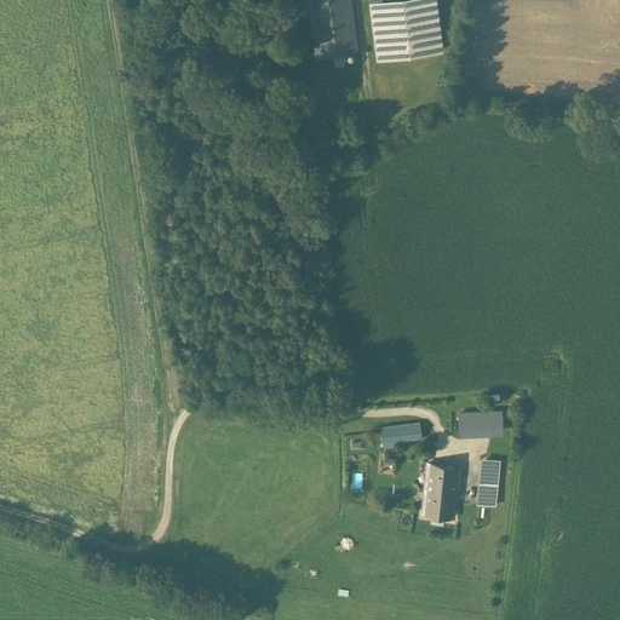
[(349,0),(310,0),(317,56),(356,51),(349,0)]
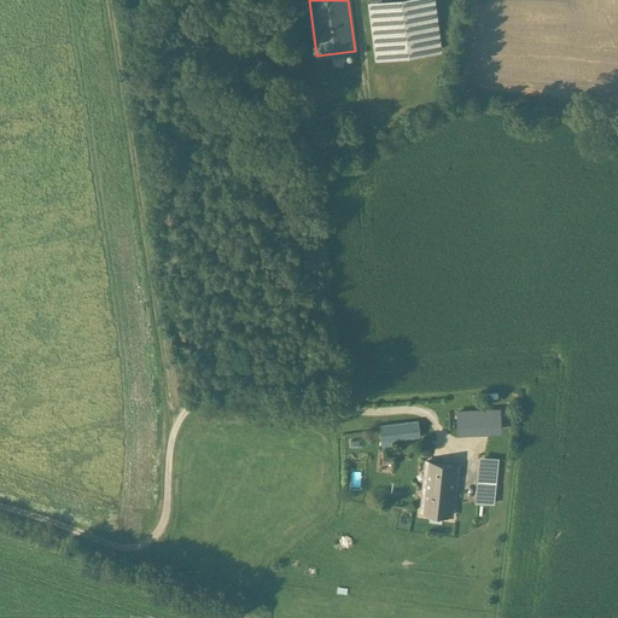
[(435,0),(374,0),(368,1),(375,57),(442,48),(435,0)]
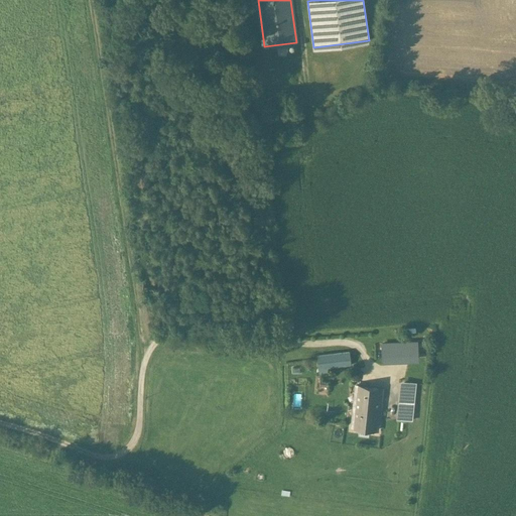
[(427,340),(419,340),(419,343),(419,359),(428,359),(427,340)]
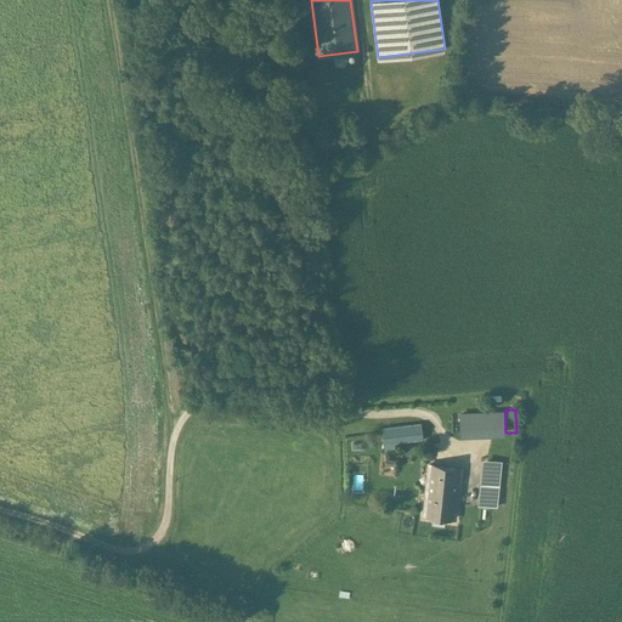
[(475,414),(462,414),(462,434),(505,433),(505,413),(475,414)]
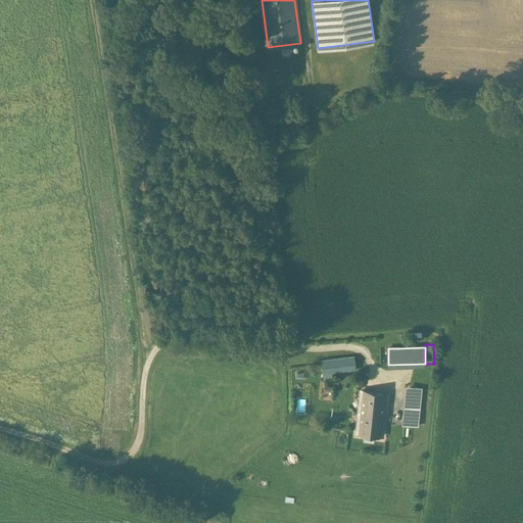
[(353,358),(320,363),(323,381),(332,380),(331,376),(355,372),(353,358)]
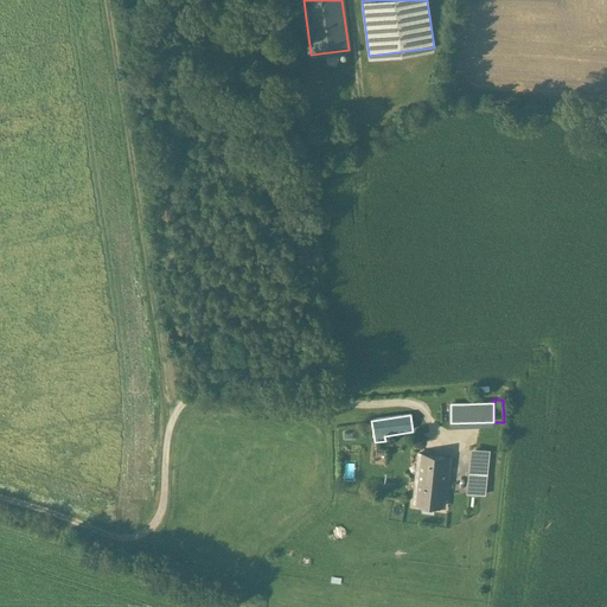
[(486,451),(471,449),(470,474),(485,474),(486,470),(486,451)]
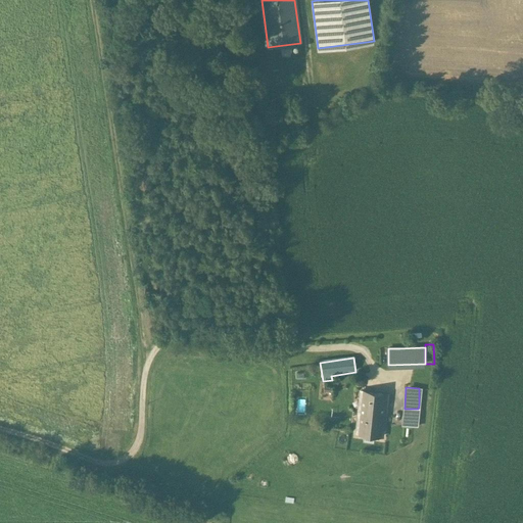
[(387,394),(361,391),(355,432),(382,435),(387,394)]
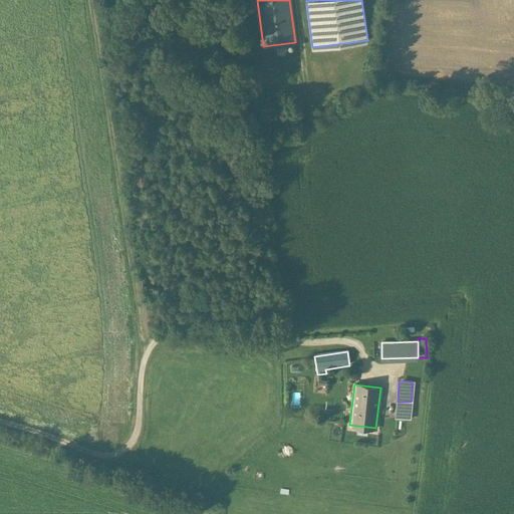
[(292,407),(301,407),(302,392),(293,392),(292,407)]
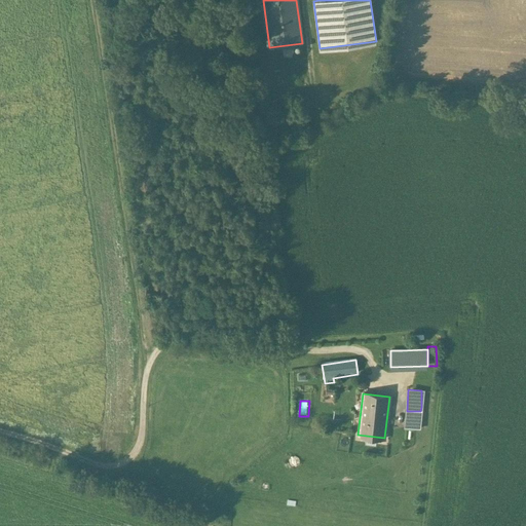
[(420,411),(407,411),(406,427),(416,428),(419,428),(420,411)]
